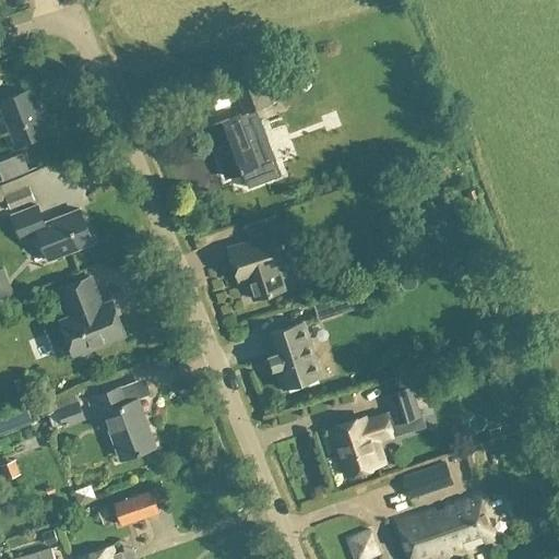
[(271,78),(268,79),(259,82),(259,80),(232,91),(242,117),(269,107),(268,106),(280,102),(271,78)]
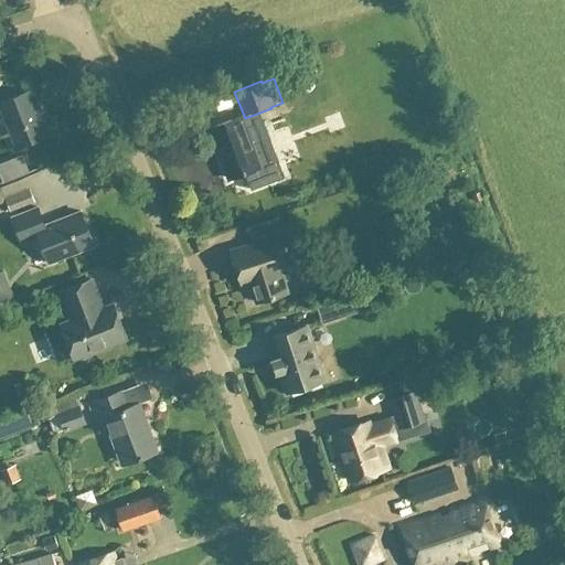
[(38,110),(30,92),(0,104),(0,112),(16,150),(46,137),(36,112),(38,110)]
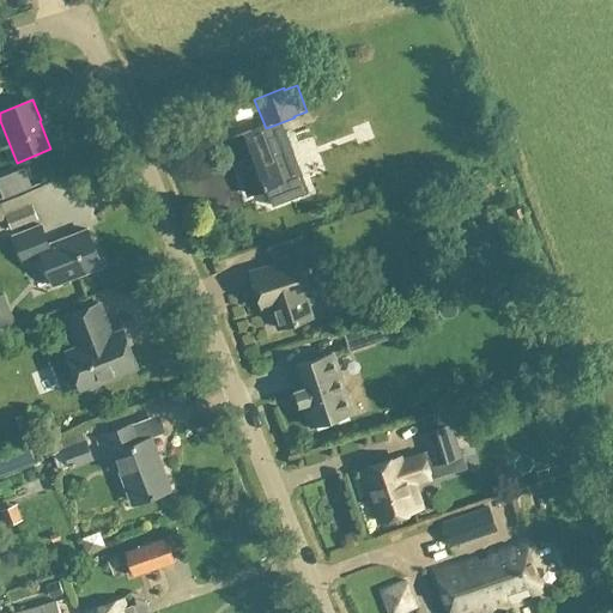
[(260,129),(226,141),(247,196),(265,190),(271,207),(307,194),(286,137),(266,144),(260,129)]
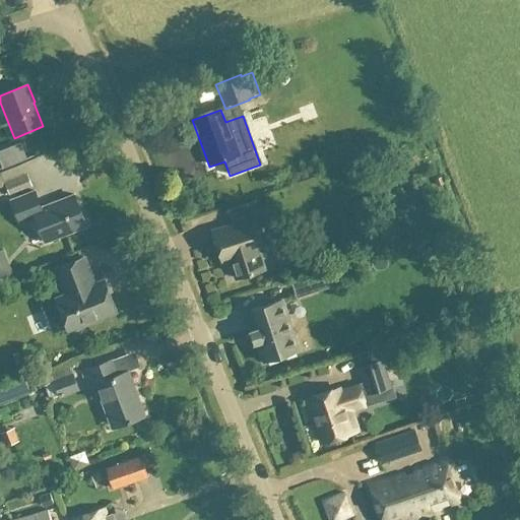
[(3,184),(8,197),(31,189),(26,176),(3,184)]
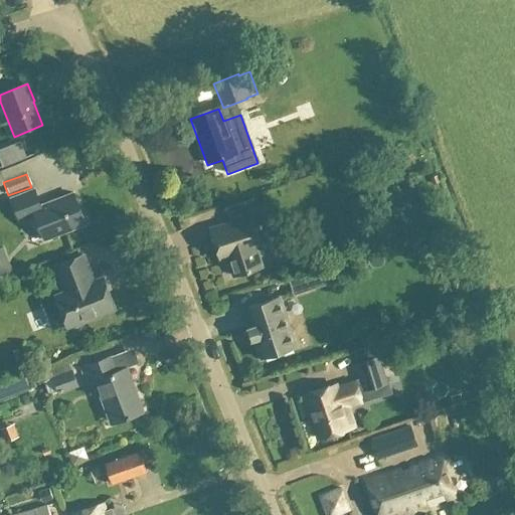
[(33,191),(10,200),(18,223),(33,217),(43,242),(83,226),(71,195),(39,207),(33,191)]
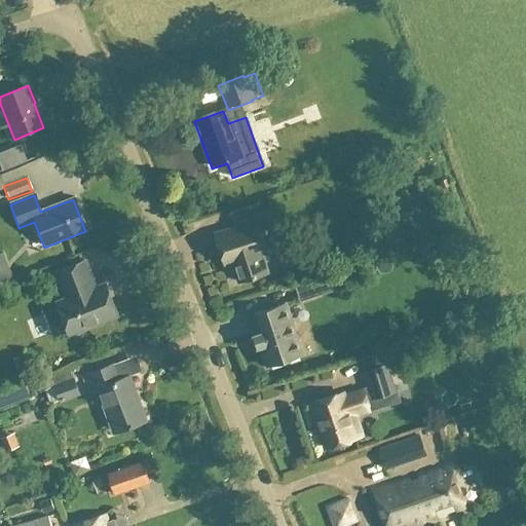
[(214,236),(224,267),(233,264),(239,284),(265,275),(259,256),(266,253),(257,223),(263,221),(259,205),(231,214),(236,229),(214,236)]
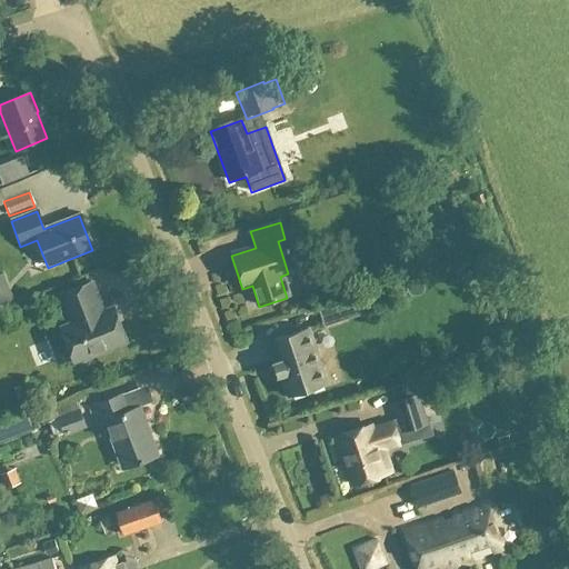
[(91,283),(58,297),(69,326),(59,329),(73,365),(127,343),(112,308),(102,312),(91,283)]
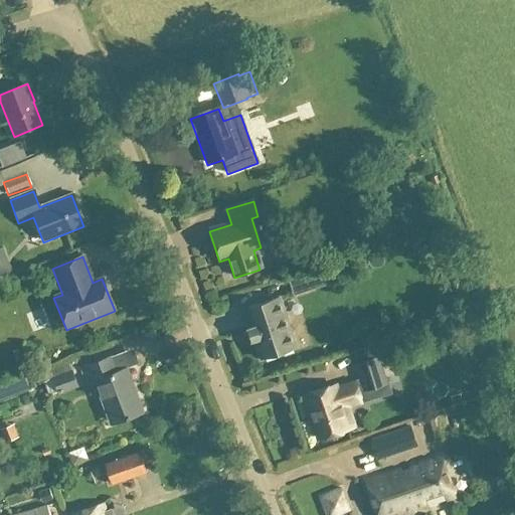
[(312,274),(287,283),(292,298),(317,289),(312,274)]
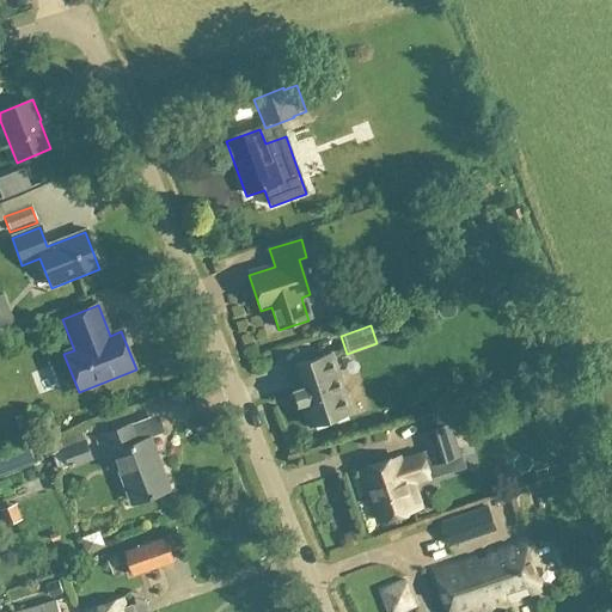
[(350,412),(331,354),(291,368),(298,390),(294,391),(299,405),(303,404),(310,427),(350,412)]
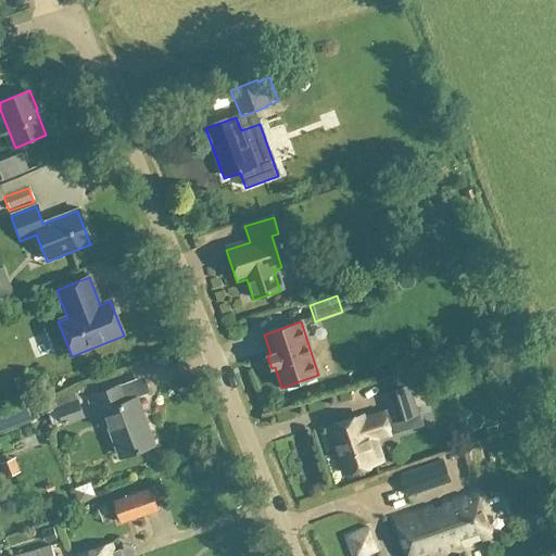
[(369,369),(373,381),(388,377),(384,366),(369,369)]
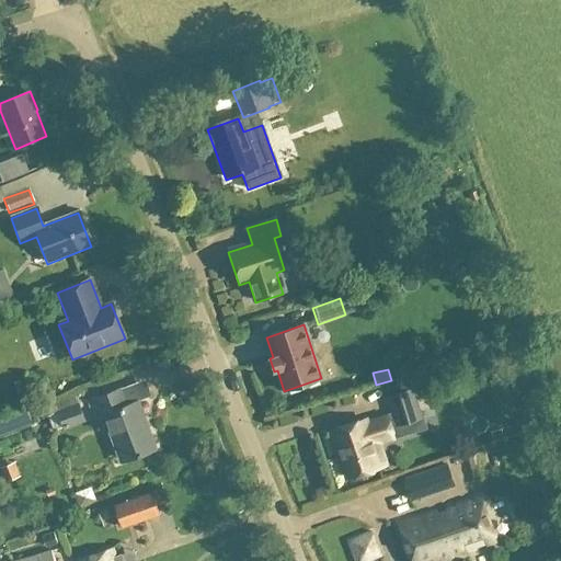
[(119,390),(88,402),(99,432),(107,427),(119,460),(136,455),(137,457),(153,450),(136,403),(126,407),(119,390)]
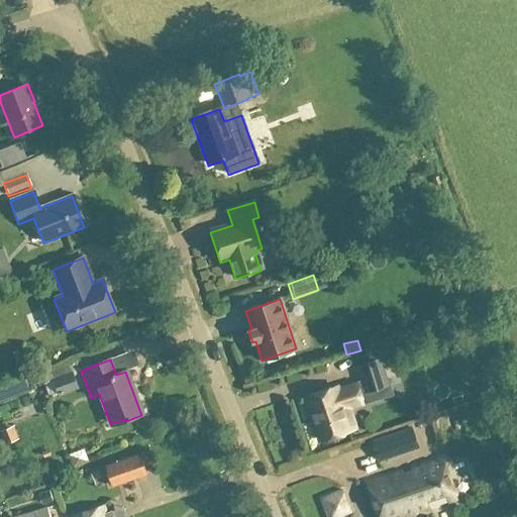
[(388,387),(379,359),(353,368),(364,395),(388,387)]
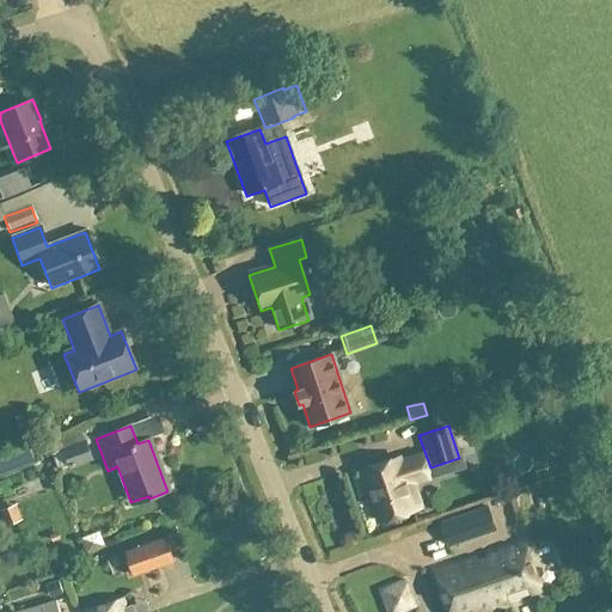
[(83,436),(59,445),(69,470),(92,461),(83,436)]
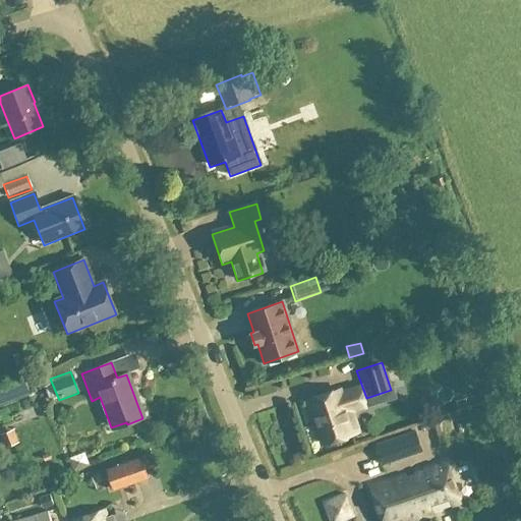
[(339,391),(306,401),(312,421),(314,421),(323,445),(353,435),(346,414),(362,409),(356,391),(341,396),(339,391)]
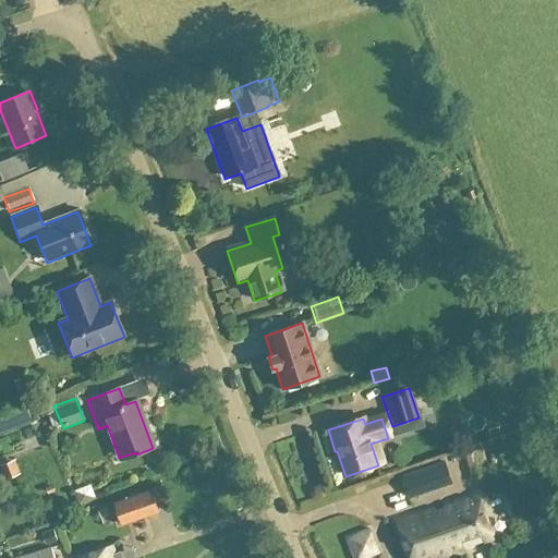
[(472,481),(488,475),(480,449),(464,455),(472,481)]
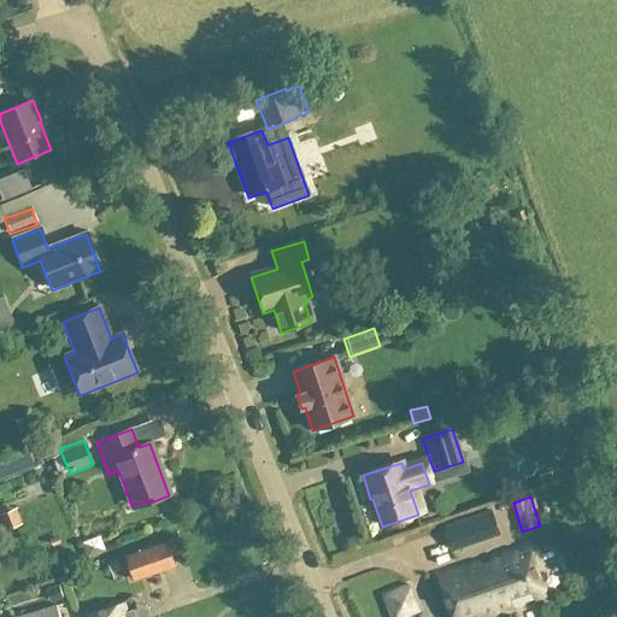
[(0,515),(0,521),(5,533),(21,527),(15,510),(0,515)]
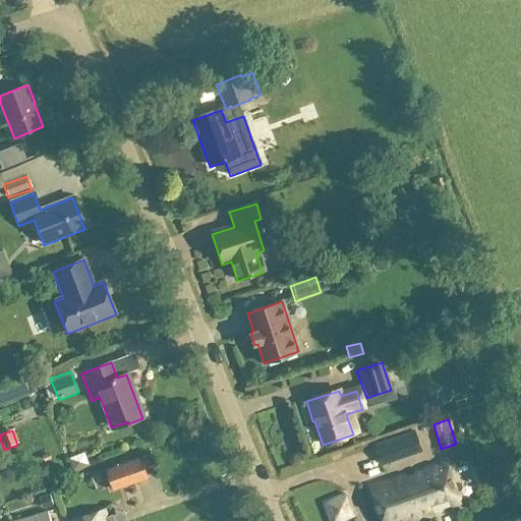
[(402,437),(375,446),(382,466),(409,457),(402,437)]
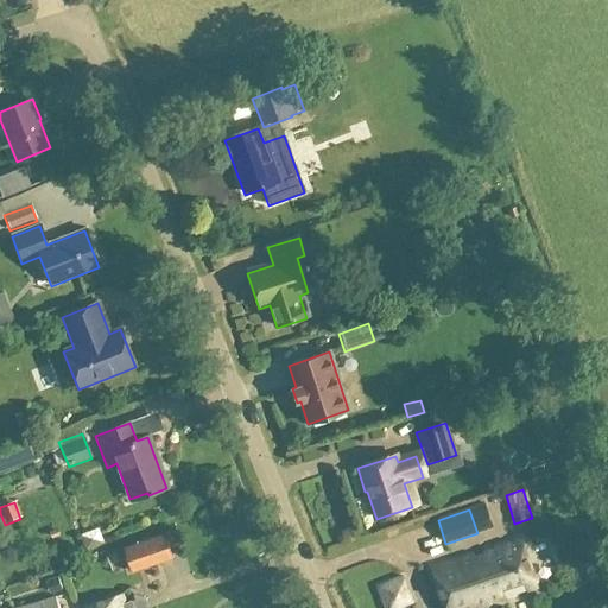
[(163,536),(124,550),(132,572),(171,559),(163,536)]
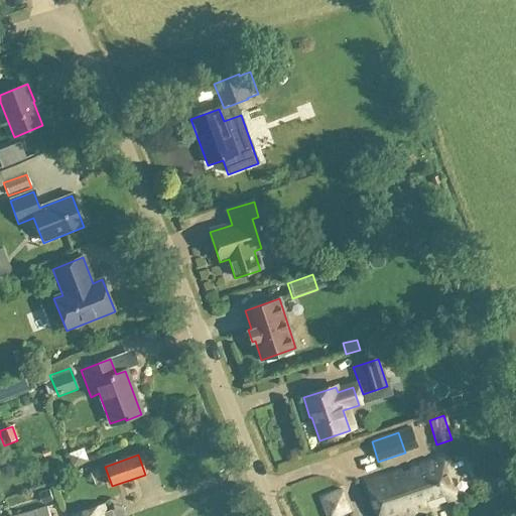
[(400,472),(366,484),(377,515),(403,515),(414,512),(413,509),(422,506),(423,509),(455,499),(440,459),(409,469),(411,472),(401,476),(400,472)]
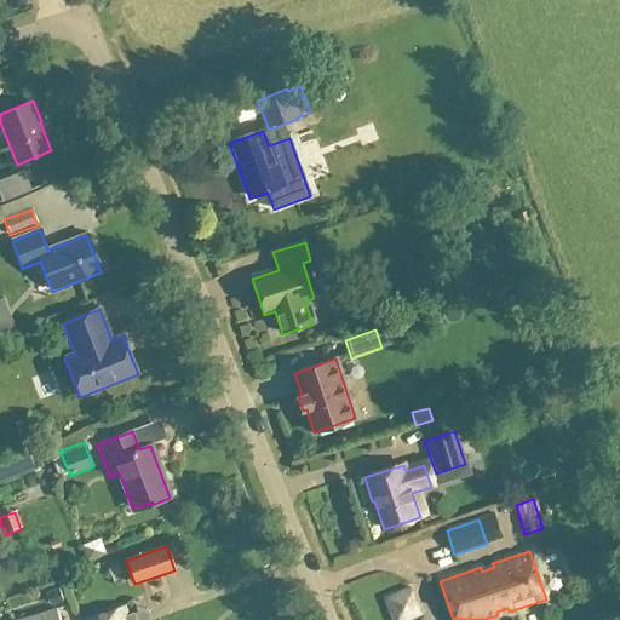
[(409,587),(380,600),(388,619),(412,619),(422,616),(409,587)]
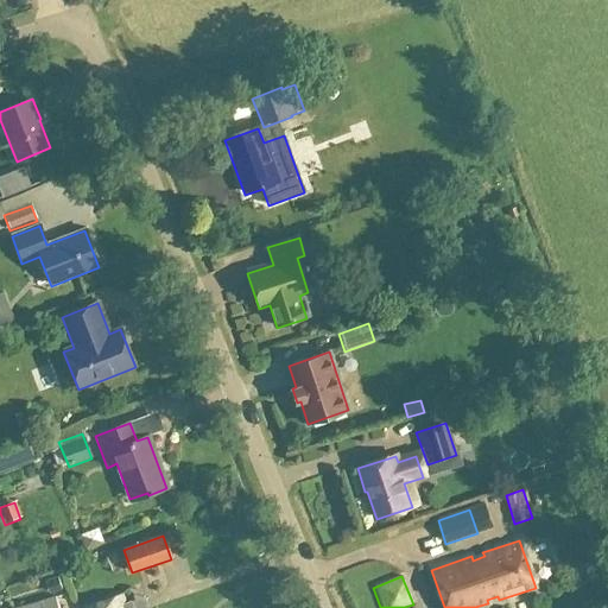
[(139,607),(151,607),(149,594),(138,595),(139,607)]
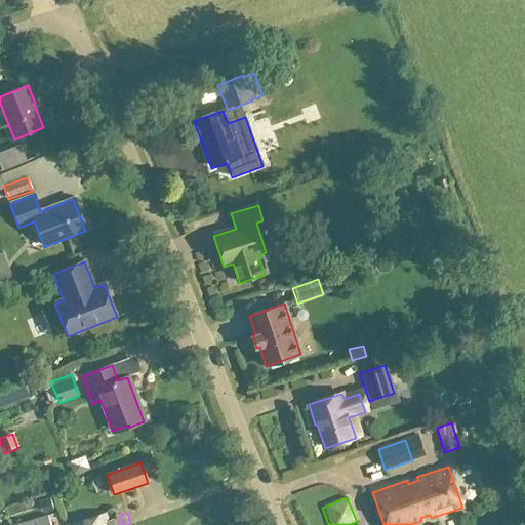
[(112,524),(111,522),(107,524),(104,515),(75,524),(112,524)]
